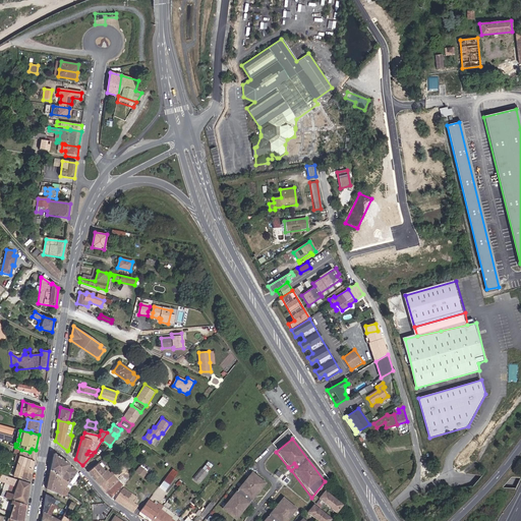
[(21,450),(20,456),(34,461),(36,450),(32,449),(30,452),(21,450)]
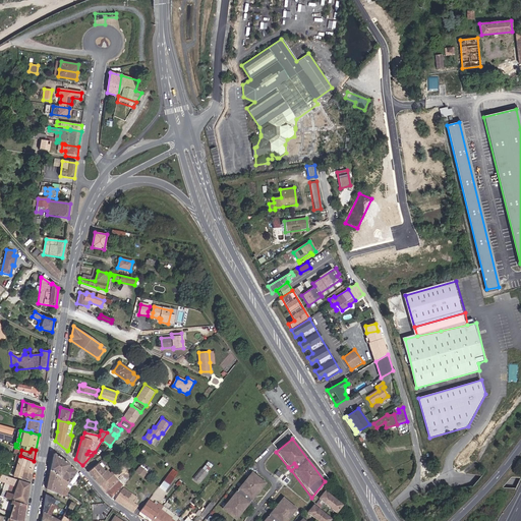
[(54,454),(50,470),(61,477),(58,481),(65,486),(68,482),(69,482),(76,471),(69,465),(69,464),(55,454),(54,454)]
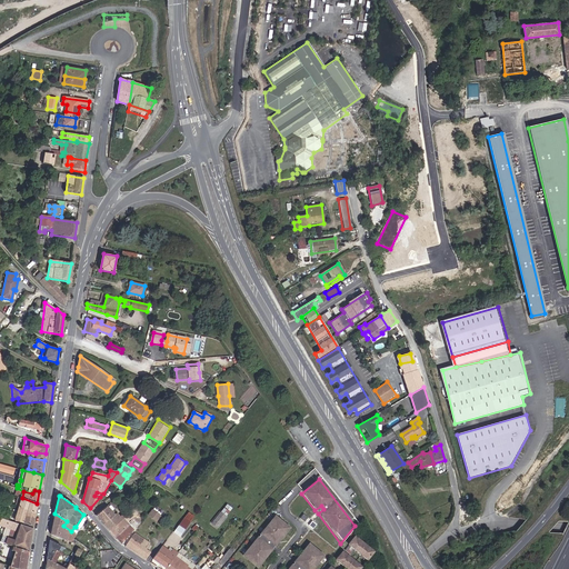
[(16,520),(33,526),(37,503),(22,498),(16,520)]
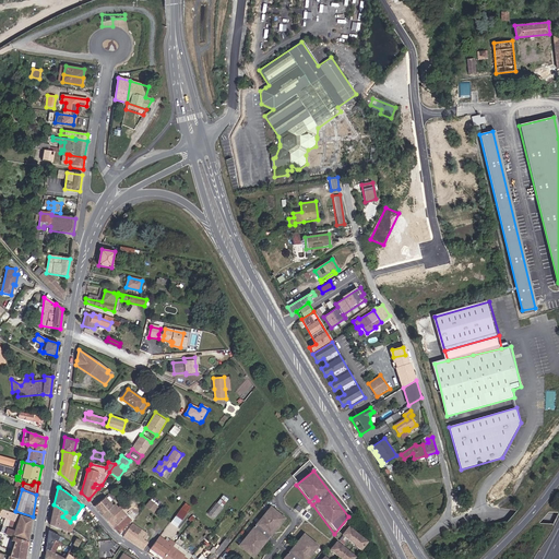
[(207,514),(214,519),(229,499),(223,494),(207,514)]
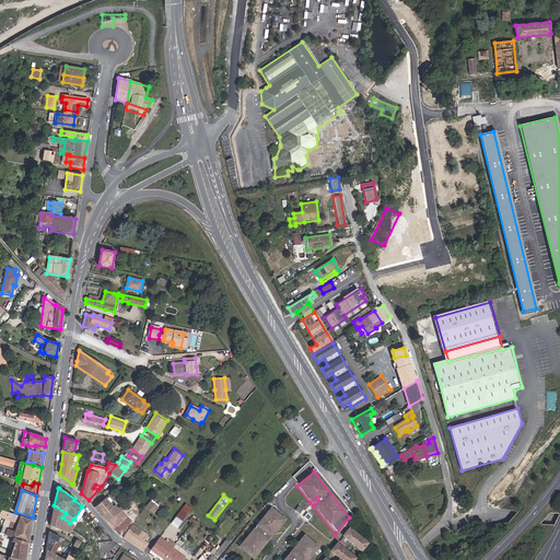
[(106,521),(107,522),(114,516),(123,509),(124,508),(121,505),(118,509),(115,505),(113,506),(105,498),(95,506),(106,521)]
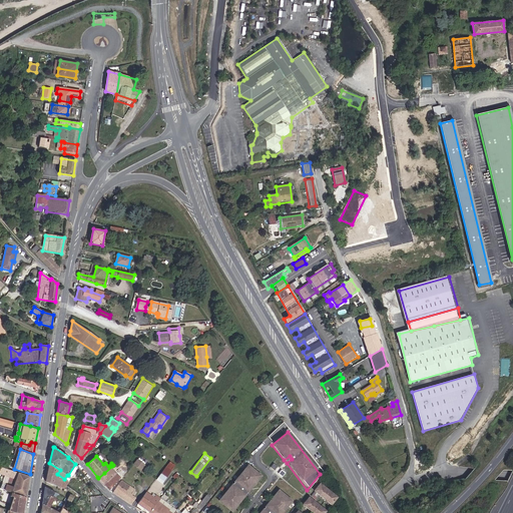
[(133,464),(140,470),(144,465),(137,459),(133,464)]
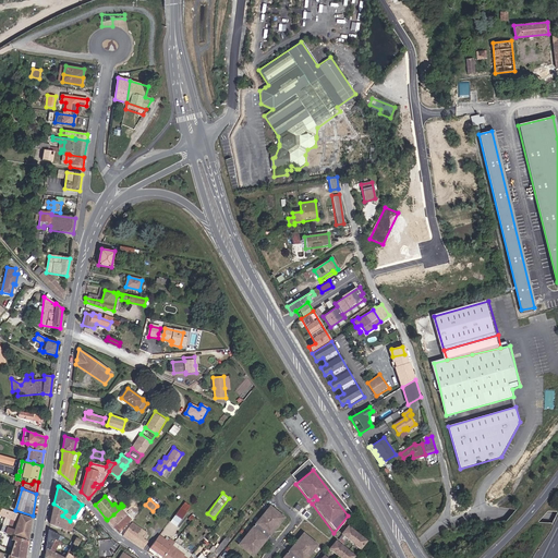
[(184,502),(181,508),(186,511),(190,506),(184,502)]
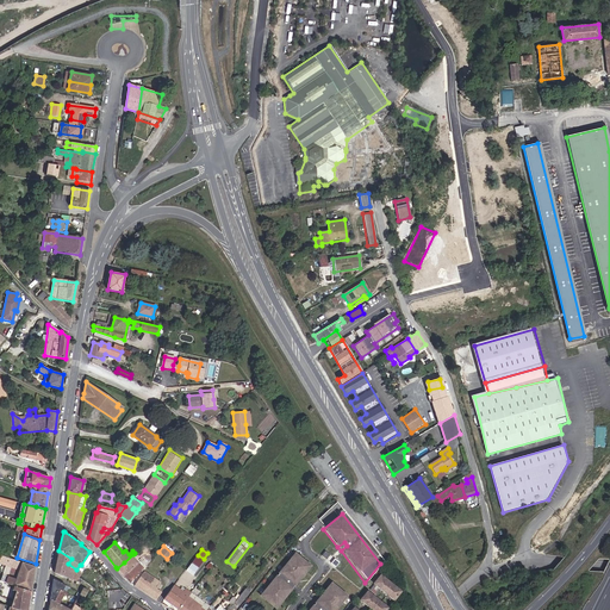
[(72,559),(58,551),(57,560),(54,572),(70,579),(72,578),(76,580),(81,573),(76,570),(68,564),(72,559)]
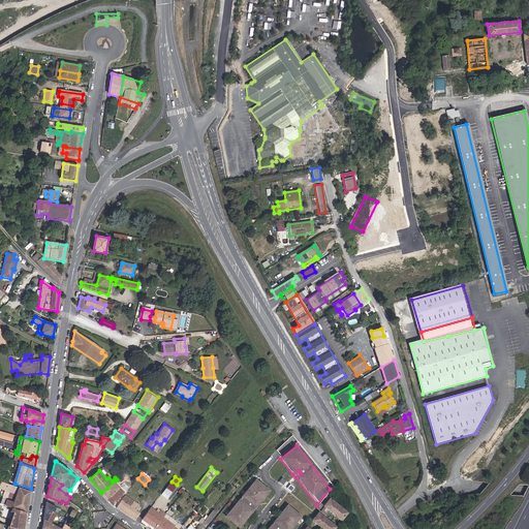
[(116,480),(121,486),(124,481),(120,477),(117,479),(116,480)]
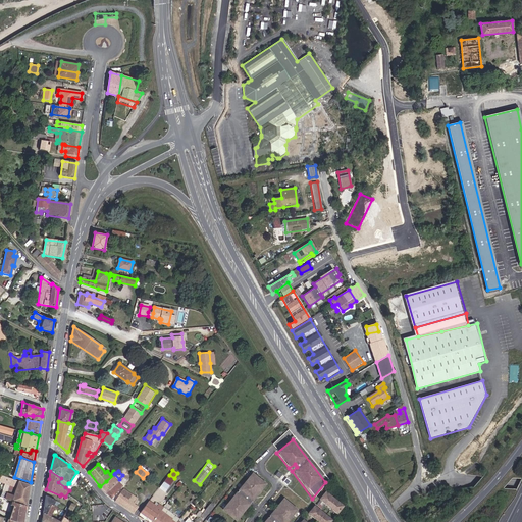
[(224,507),(222,509),(236,519),(237,517),(239,514),(239,515),(246,507),(245,507),(247,504),(248,505),(249,503),(242,497),(244,493),(251,500),(253,499),(252,498),(254,496),(255,496),(261,488),(260,487),(262,485),(263,485),(264,484),(252,473),(250,475),(251,475),(249,478),(248,477),(242,485),(243,486),(241,488),(240,487),(235,494),(233,498),(232,497),(226,505),(224,508),(224,507)]
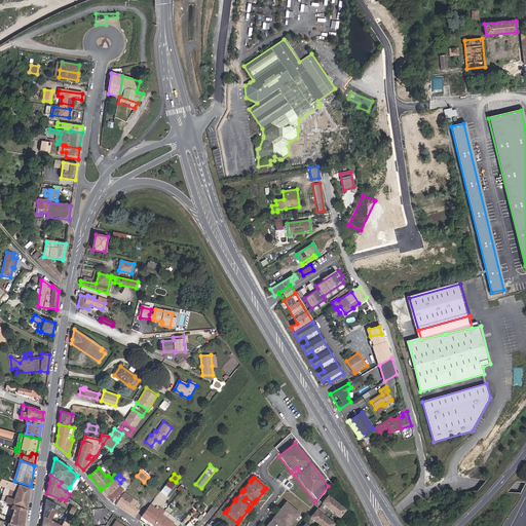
[(101,490),(112,501),(125,488),(120,483),(115,478),(107,485),(101,490)]
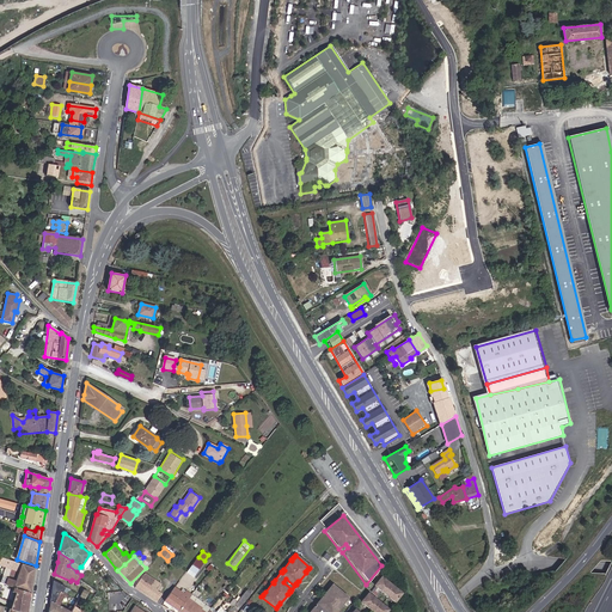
[(199,557),(193,564),(199,569),(204,561),(199,557)]
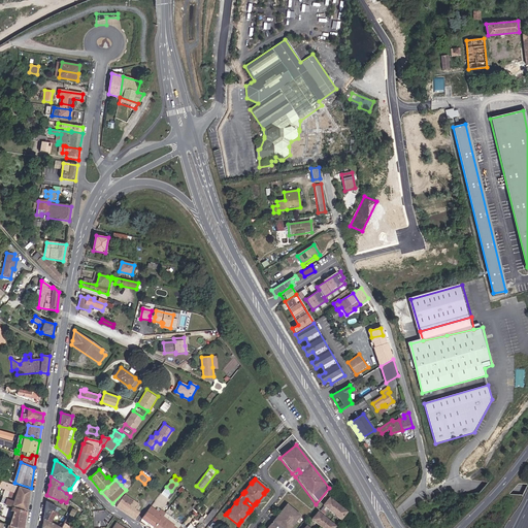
[(9,494),(28,502),(30,490),(2,482),(0,486),(0,487),(10,491),(9,494)]
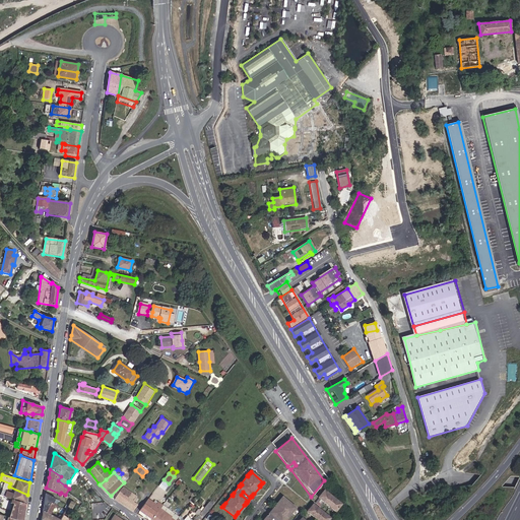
[(26,504),(27,495),(9,486),(7,492),(2,491),(1,495),(26,504)]
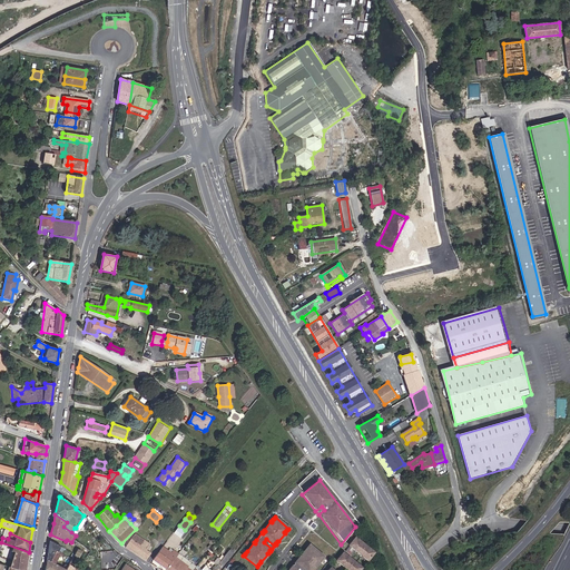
[(136,553),(145,541),(135,534),(126,547),(136,553)]
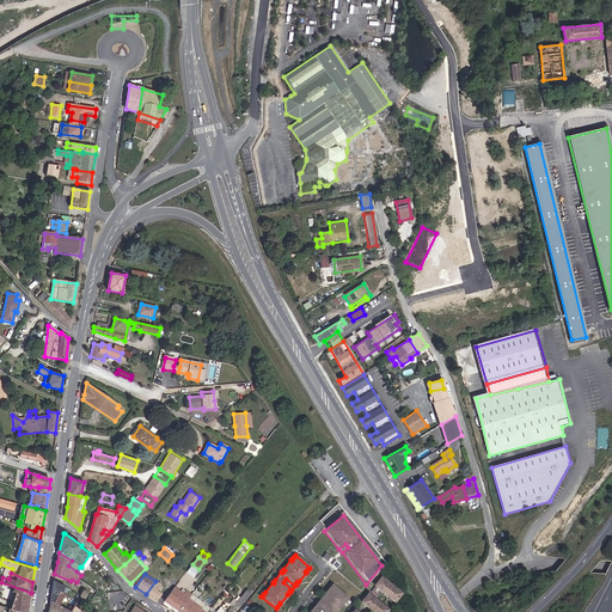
[(403,592),(381,575),(375,583),(396,600),(403,592)]
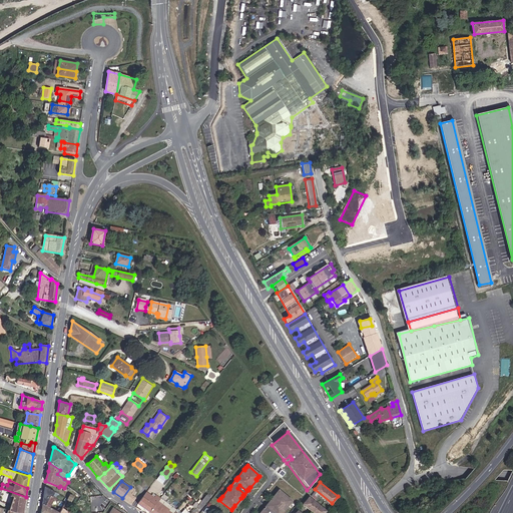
[(42,504),(45,505),(50,496),(54,499),(58,493),(44,487),(42,504)]
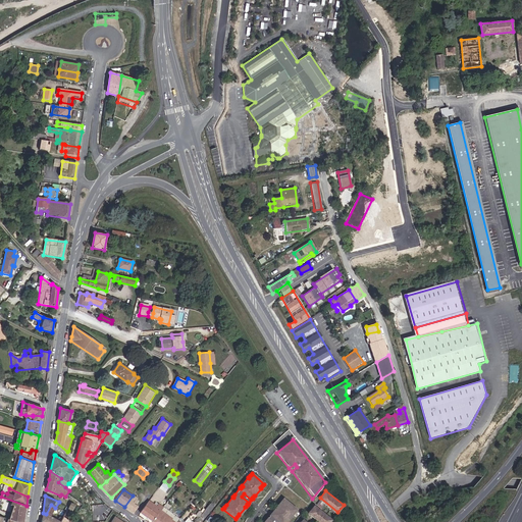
[(124,507),(134,513),(138,507),(134,504),(137,499),(133,496),(124,507)]
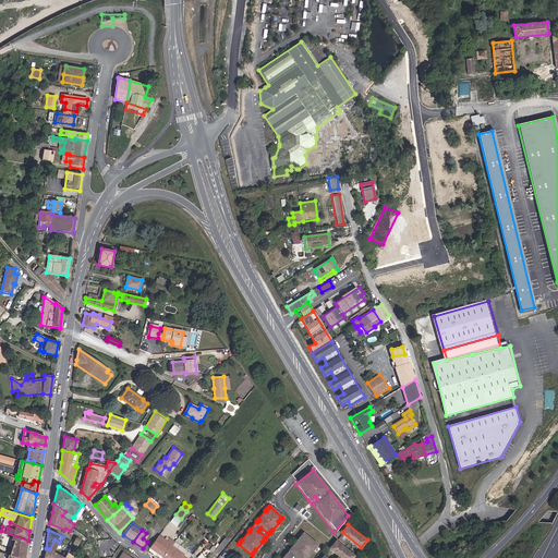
[(303,557),(304,557),(305,557),(312,548),(314,545),(314,546),(316,544),(302,533),(301,535),(299,538),(299,537),(291,546),(292,546),(290,549),(289,548),(288,550),(295,557),(294,557),(290,557),(286,554),(283,555),(284,556),(282,557),(281,557),(303,557)]
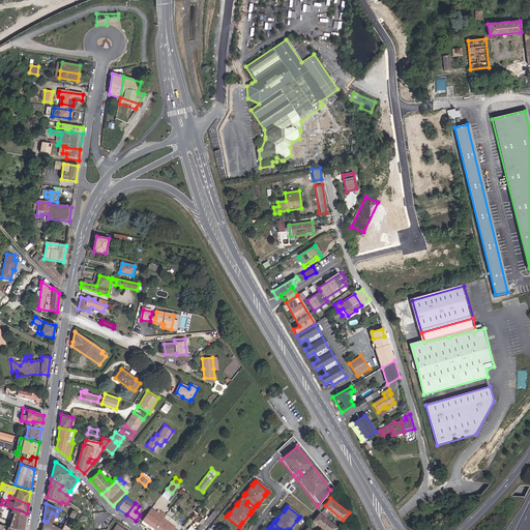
[(25,526),(27,513),(12,508),(10,513),(13,514),(11,521),(25,526)]
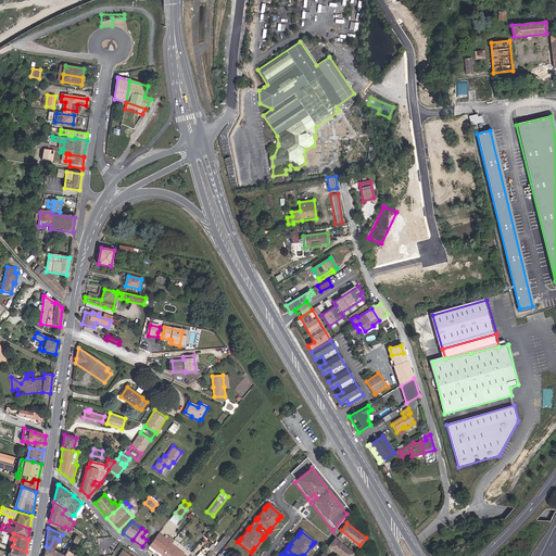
[(149,545),(162,555),(173,540),(169,538),(167,540),(159,533),(149,545)]
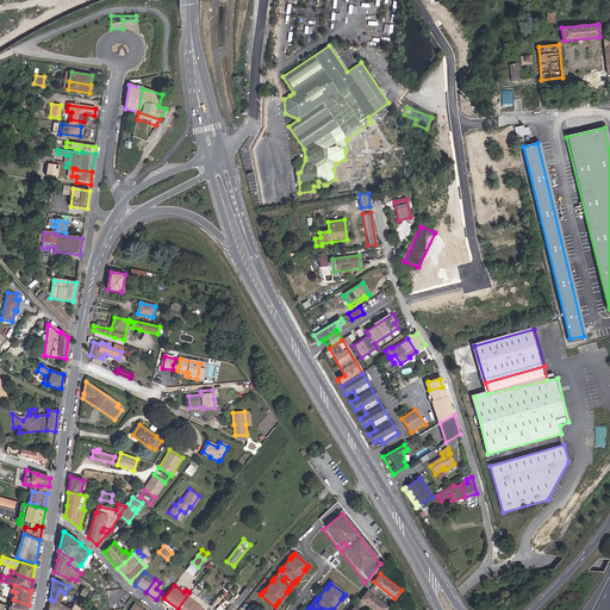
[(249,591),(244,589),(240,595),(237,598),(235,601),(240,603),(249,591)]
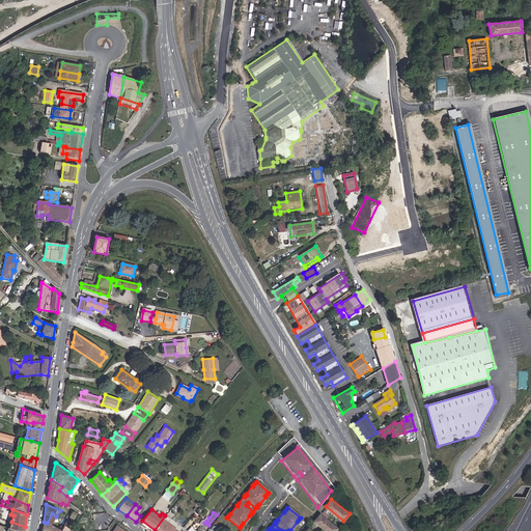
[(47,523),(52,526),(56,516),(52,513),(47,523)]
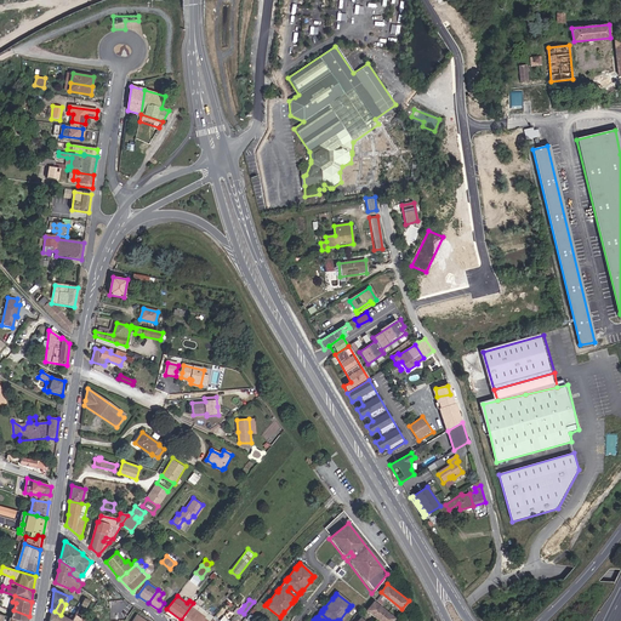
[(391,620),(394,617),(374,600),(366,609),(382,620),(391,620)]
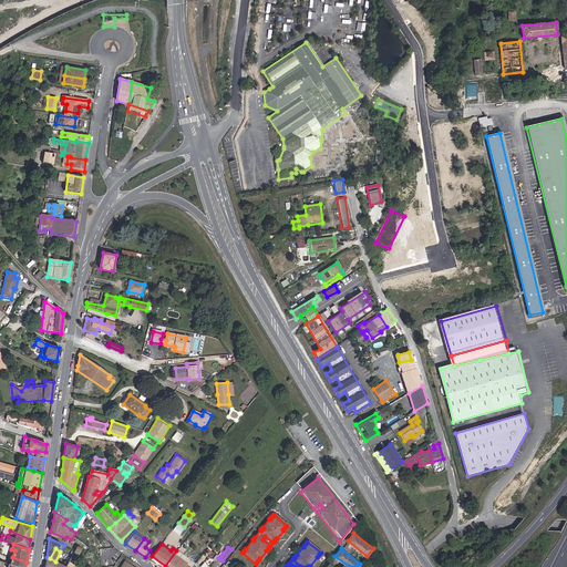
[(165,566),(166,566),(174,566),(183,555),(176,550),(165,566)]
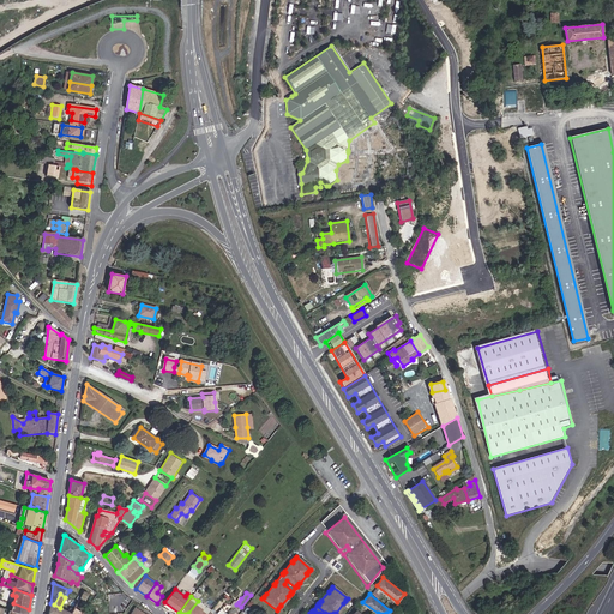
[(188,613),(206,613),(211,611),(198,601),(188,613)]
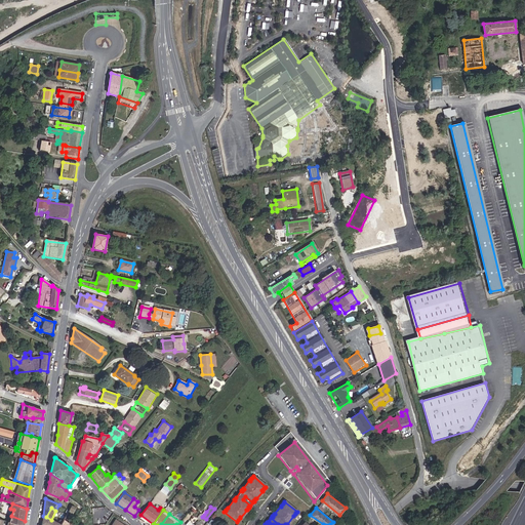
[(24,524),(25,521),(11,516),(9,523),(16,524),(24,524)]
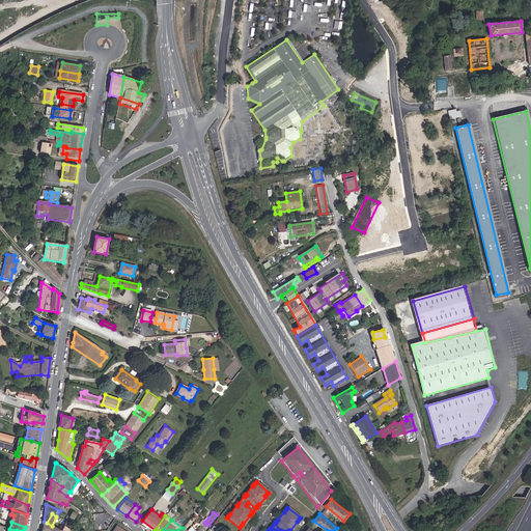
[(60,530),(61,530),(52,526),(47,523),(44,522),(42,530),(60,530)]
